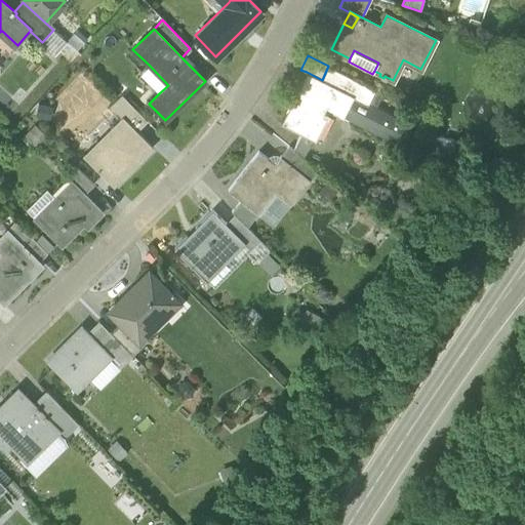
[(139,74),(159,93),(168,85),(149,65),(139,74)]
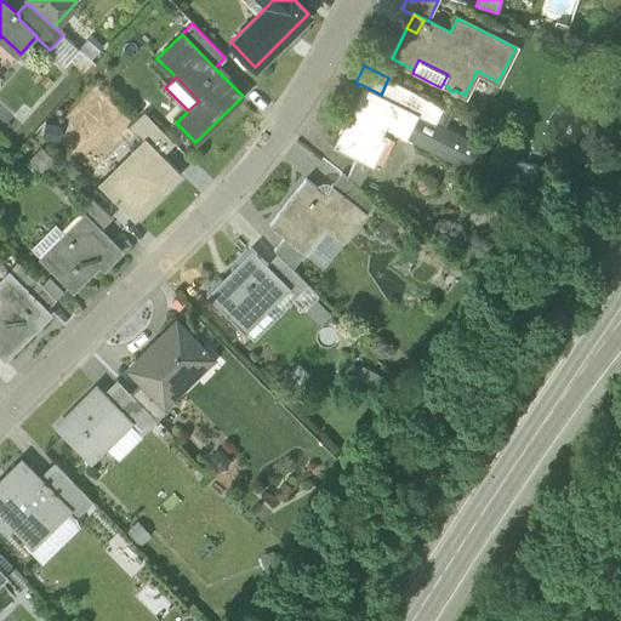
[(417,115),(434,124),(437,120),(444,106),(388,78),(381,95),(419,114),(417,115)]
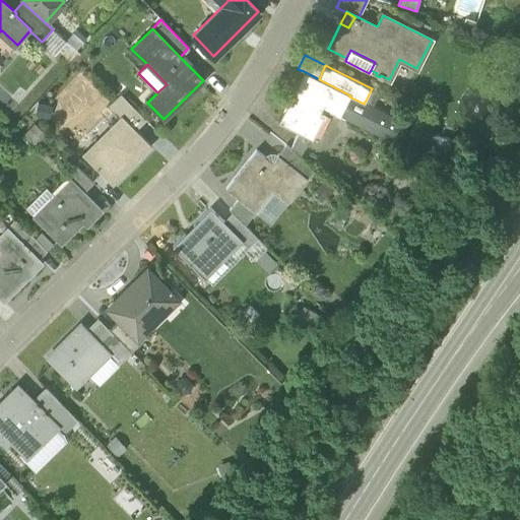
[(310,138),(313,139),(327,110),(339,117),(349,96),(350,95),(319,79),(304,71),(278,122),(298,132),(310,138)]
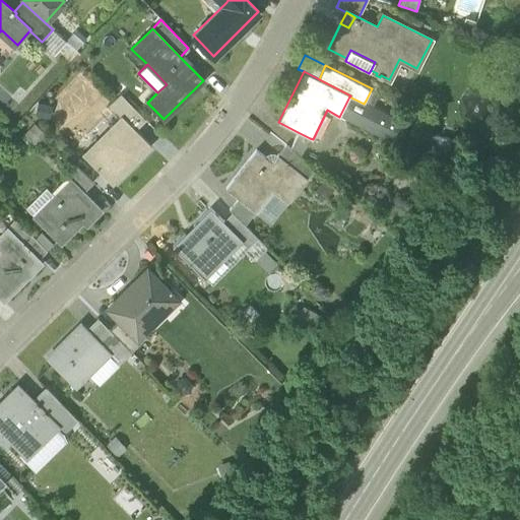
[(121,115),(136,130),(145,120),(120,93),(109,105),(120,116),(121,115)]
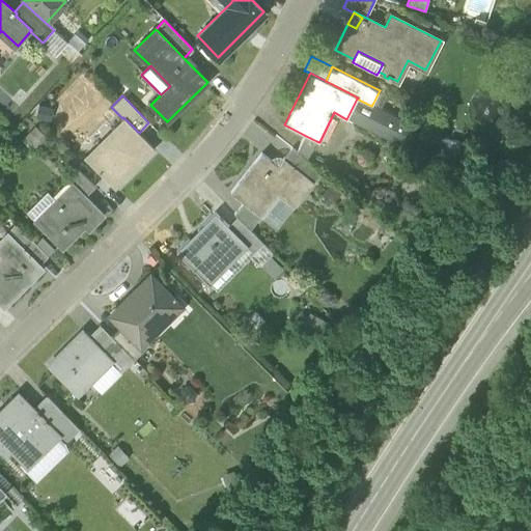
[(414,123),(373,103),(371,106),(357,99),(346,119),(402,147),(414,123)]
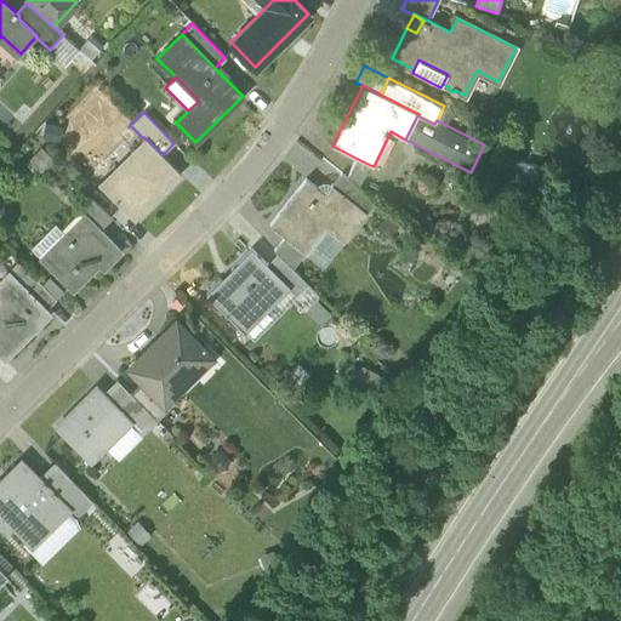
[(97,183),(135,220),(181,175),(163,155),(144,137),(143,138),(130,152),(135,158),(104,188),(98,182),(97,183)]
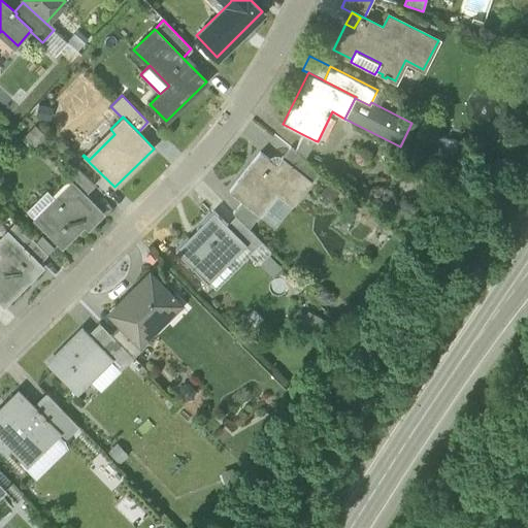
[(460,141),(429,131),(425,144),(456,154),(460,141)]
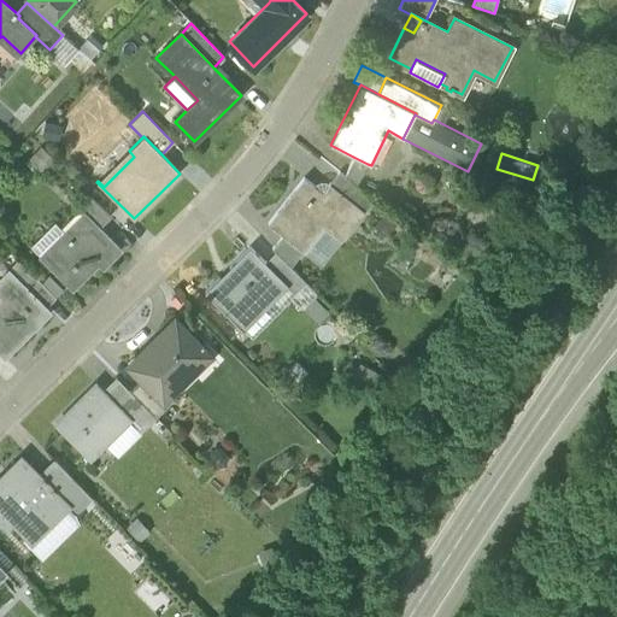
[(356,184),(368,164),(353,157),(344,175),(356,184)]
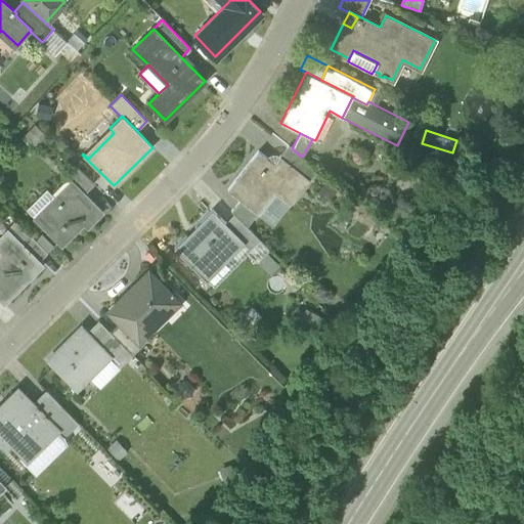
[(307,177),(315,167),(302,157),(292,148),(289,145),(280,156),(307,177)]
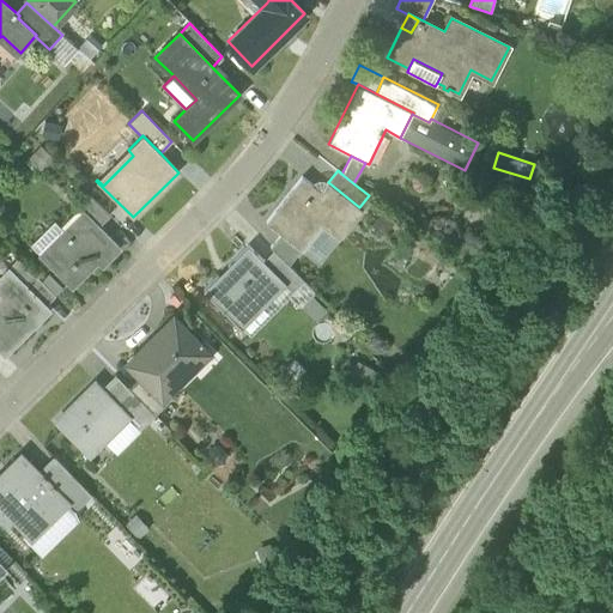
[(281,234),(301,249),(321,224),(339,238),(363,210),(359,207),(328,182),(321,192),(302,177),(266,222),(281,234)]
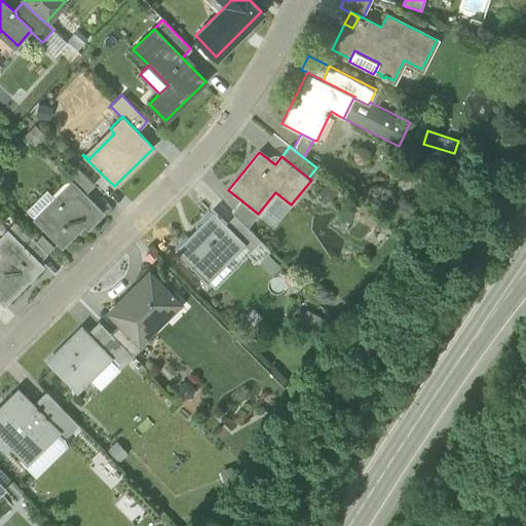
[(71,182),(84,194),(95,184),(77,166),(66,178),(70,182),(71,182)]
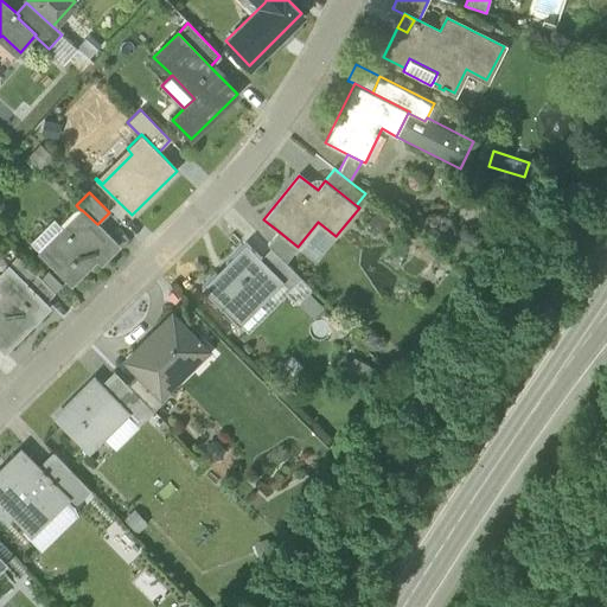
[(393,216),(379,205),(366,222),(379,232),(393,216)]
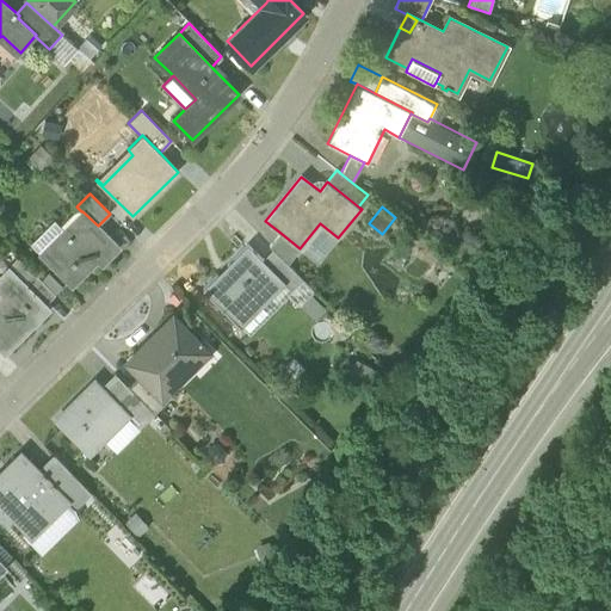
[(41,253),(72,285),(97,260),(102,264),(118,247),(98,226),(82,211),(81,211),(65,229),(41,253)]
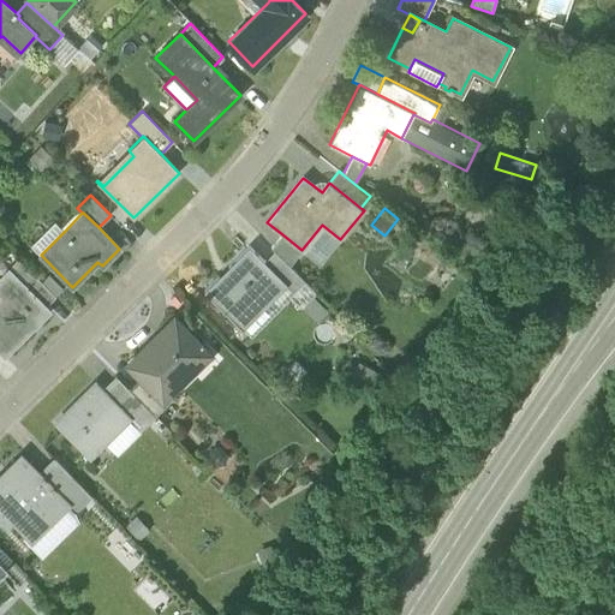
[(41,255),(65,231),(54,221),(30,245),(41,255)]
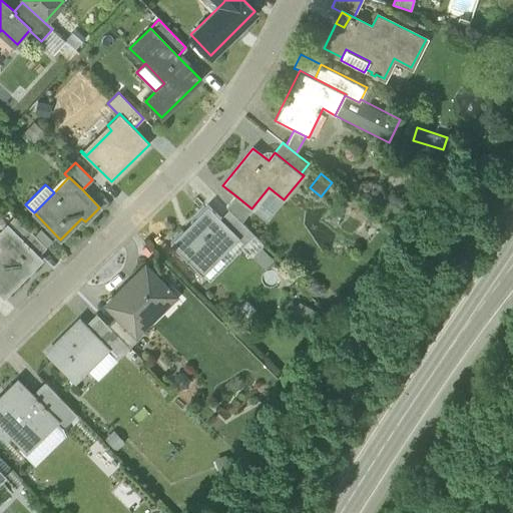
[(268,220),(284,199),(269,187),(251,208),(268,220)]
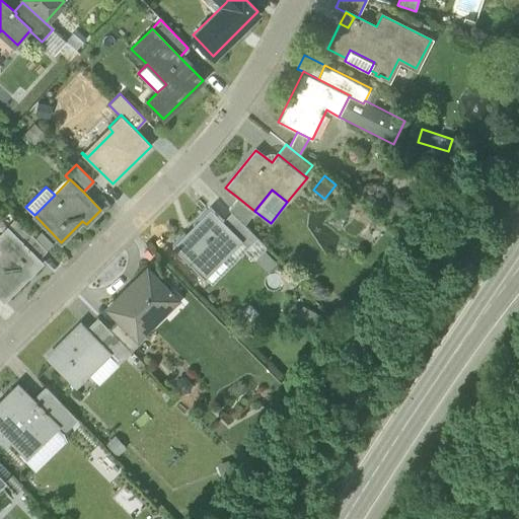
[(229,209),(231,211),(244,224),(254,211),(238,198),(229,209)]
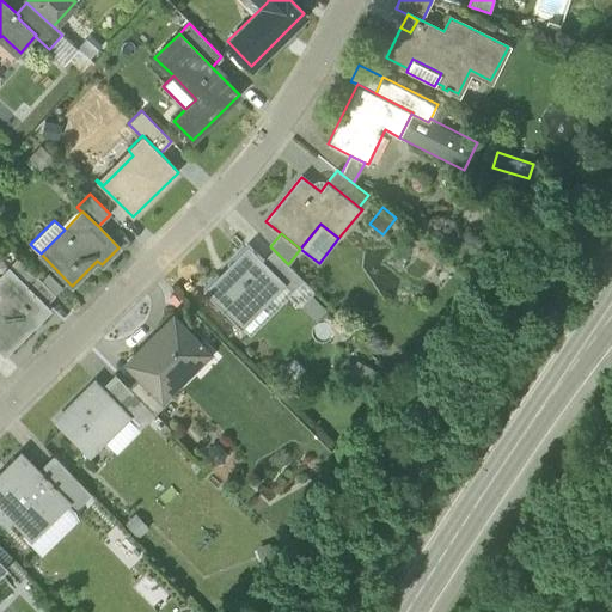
[(202,289),(236,322),(280,277),(281,277),(263,259),(248,244),(202,289)]
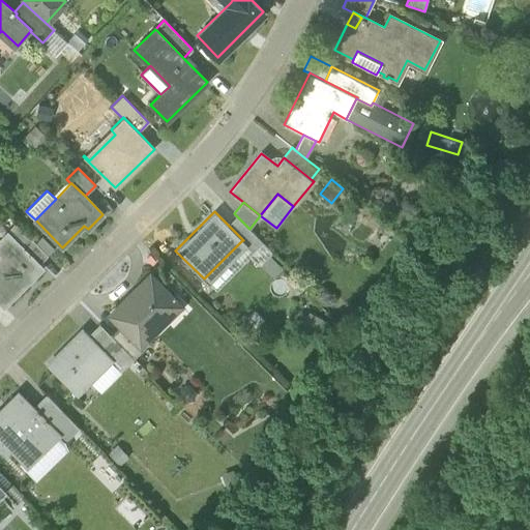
[(263,242),(249,229),(236,215),(228,225),(243,240),(242,240),(246,245),(253,252),(263,242)]
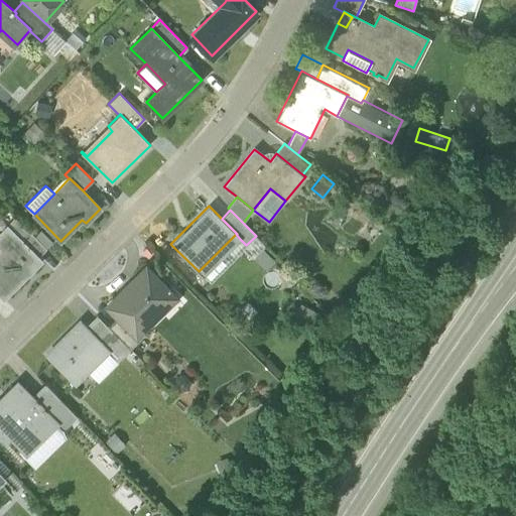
[(19,239),(28,231),(14,217),(5,225),(7,227),(19,239)]
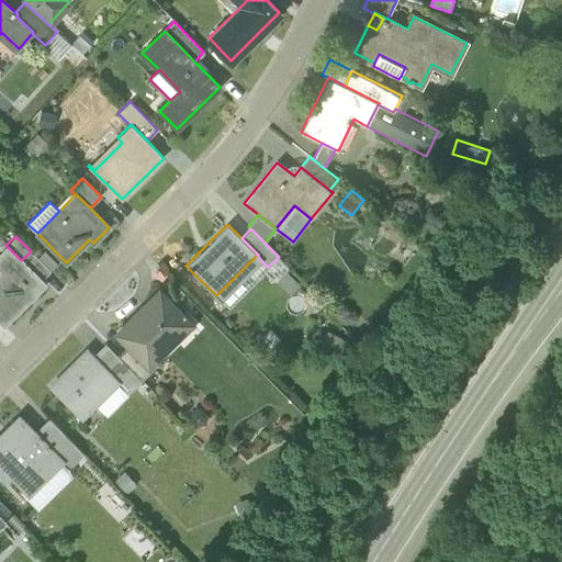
[(0,321),(1,322),(4,325),(45,284),(41,281),(21,260),(8,247),(0,254),(0,268),(2,271),(4,272),(0,276),(0,321)]
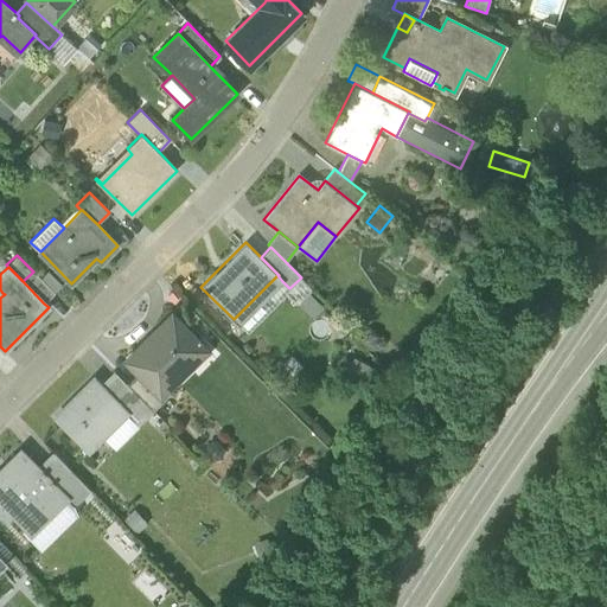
[(39,279),(55,293),(63,285),(48,270),(39,279)]
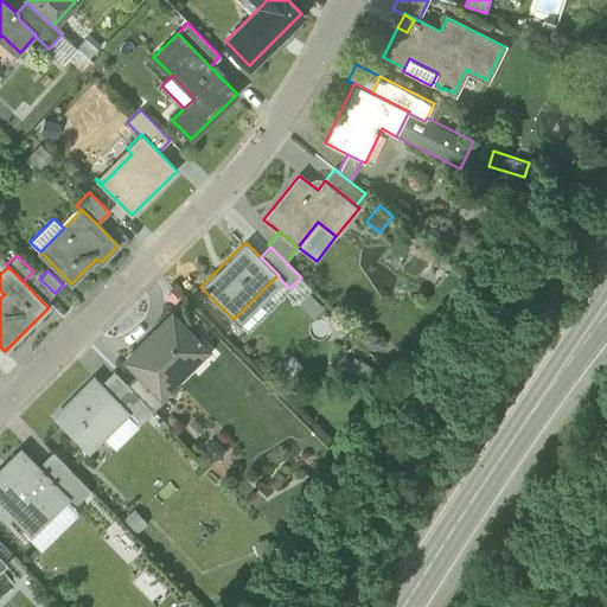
[(23,281),(44,304),(55,293),(39,279),(33,272),(23,281)]
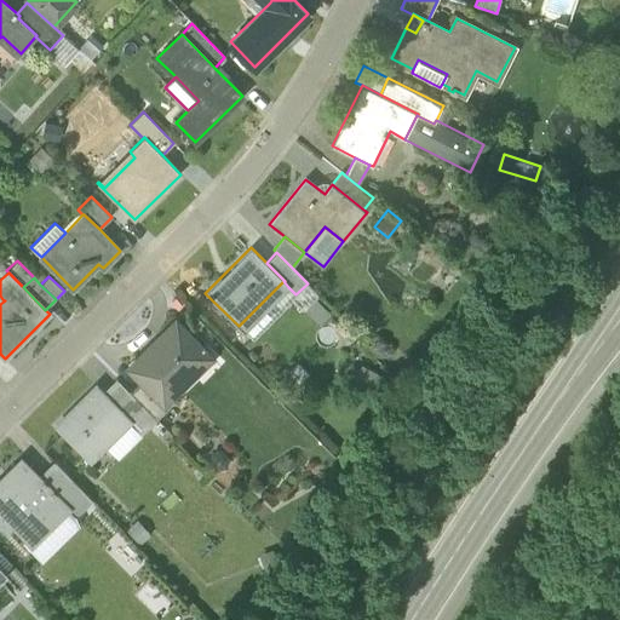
[(283,281),(239,326),(244,331),(288,287),(283,281)]
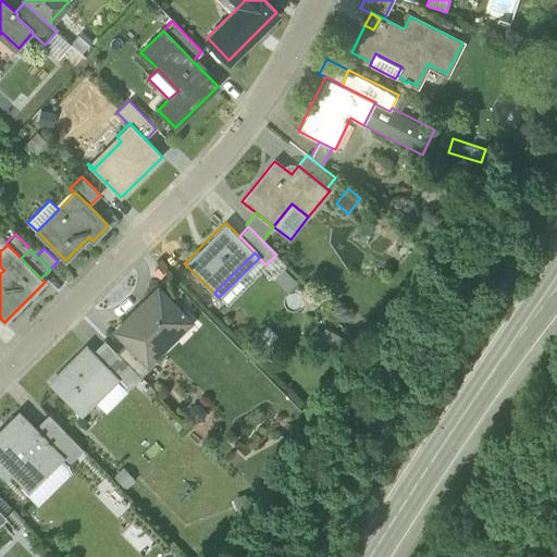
[(286,265),(276,255),(265,264),(259,258),(219,297),(226,306),(263,270),(272,279),(286,265)]
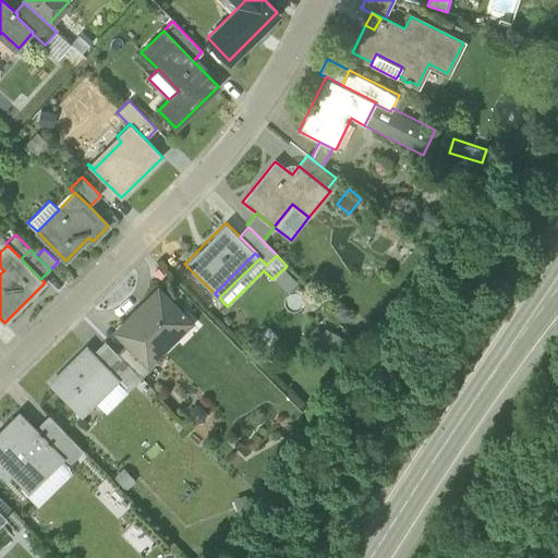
[(128,343),(145,361),(146,360),(186,319),(158,290),(117,331),(128,343)]
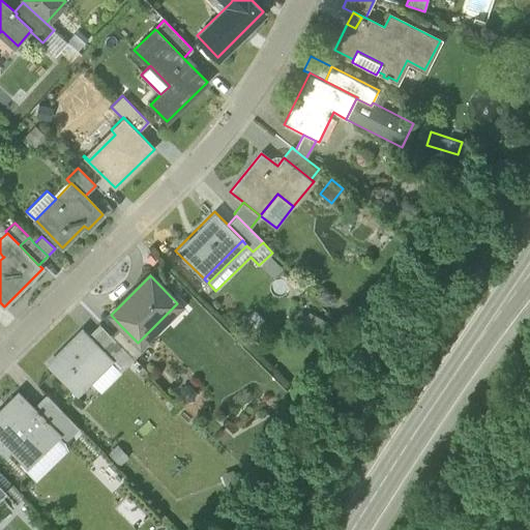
[(325,320),(308,312),(300,329),(317,337),(325,320)]
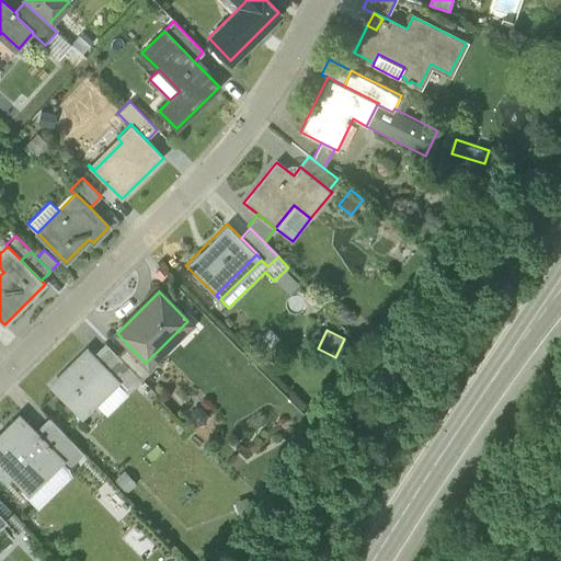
[(105,343),(92,355),(105,368),(117,356),(105,343)]
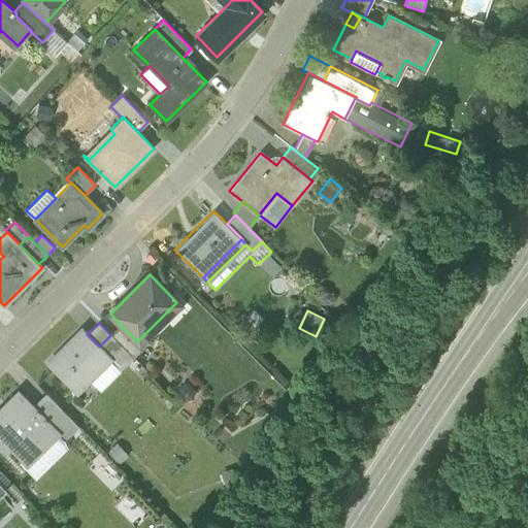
[(121,325),(110,335),(133,358),(144,347),(138,340),(137,341),(121,325)]
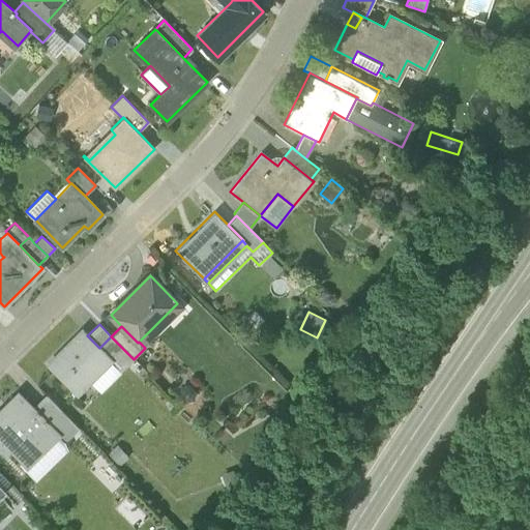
[(48,364),(78,394),(90,382),(91,380),(88,377),(108,358),(109,357),(99,348),(87,335),(82,330),(48,364)]
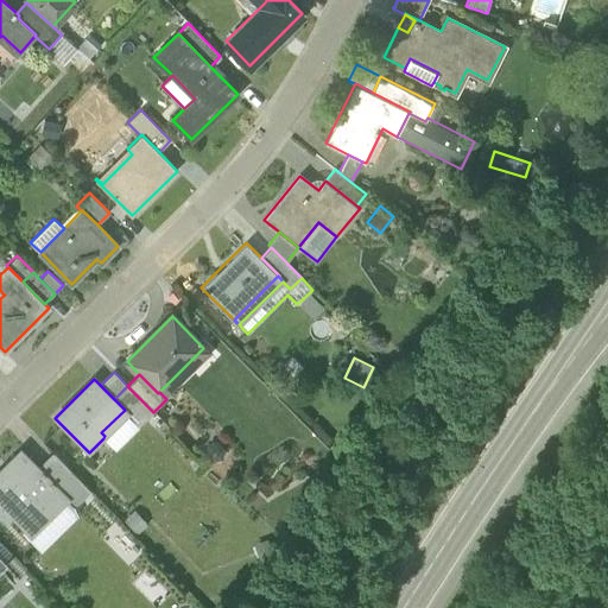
[(139,426),(153,412),(127,386),(114,399),(125,410),(124,411),(139,426)]
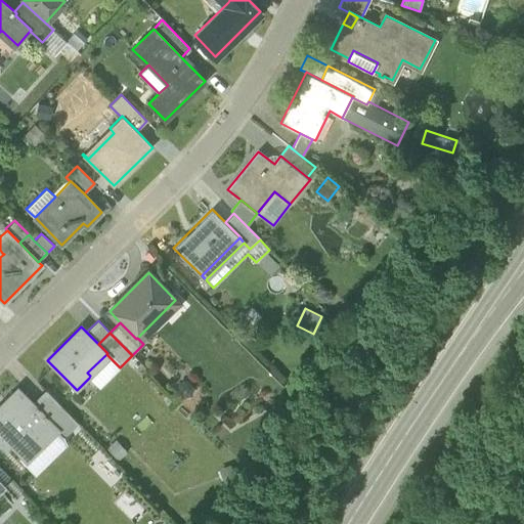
[(98,388),(120,367),(106,354),(87,373),(90,376),(89,378),(98,388)]
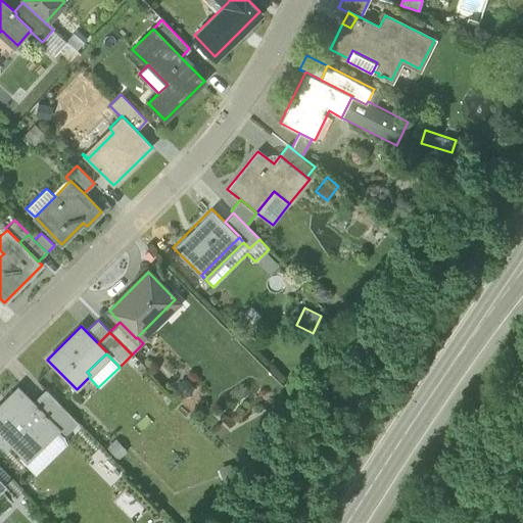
[(10,442),(22,455),(32,444),(36,449),(56,430),(33,405),(34,405),(17,388),(0,406),(0,440),(6,446),(10,442)]
